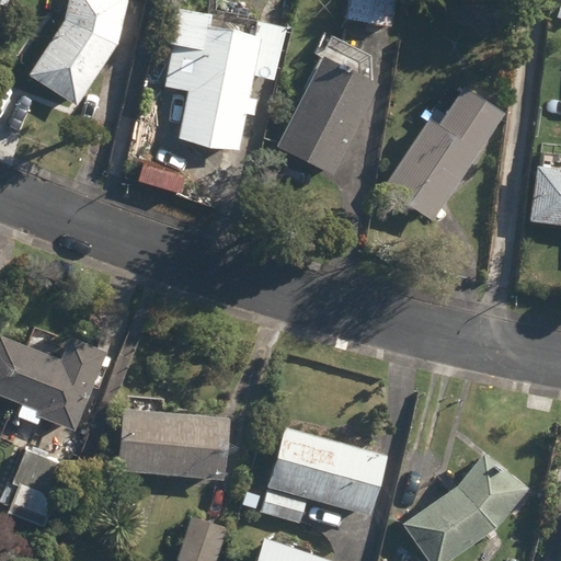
[(31,78),(79,109),(118,48),(129,0),(55,0),(56,2),(60,9),(69,10),(68,20),(31,78)]
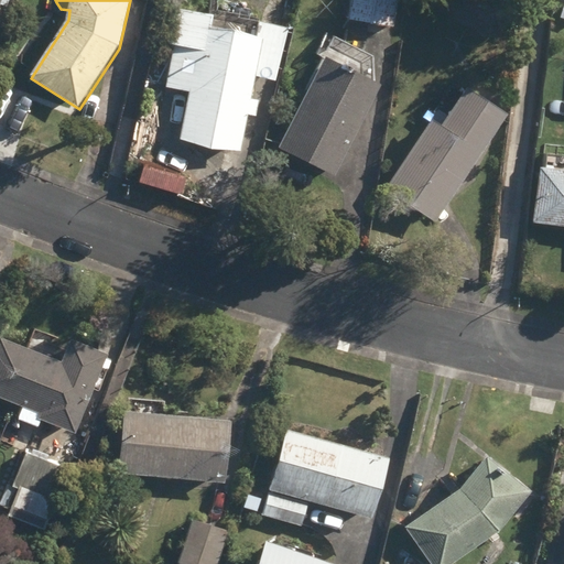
[(353,0),(349,22),(390,29),(394,0),(353,0)]
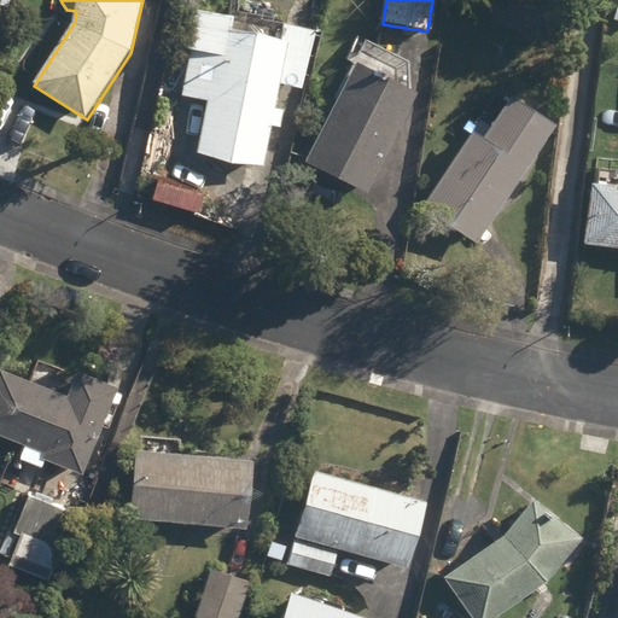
[(503,0),(502,5),(536,12),(538,0),(503,0)]
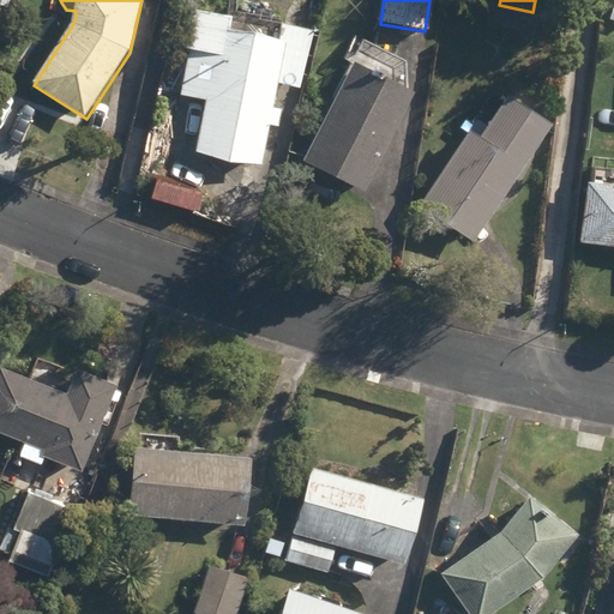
[(198,152),(263,167),(270,128),(280,131),(283,113),(274,110),(288,47),(229,35),(233,20),(193,12),(186,49),(192,52),(182,97),(209,103),(198,152)]
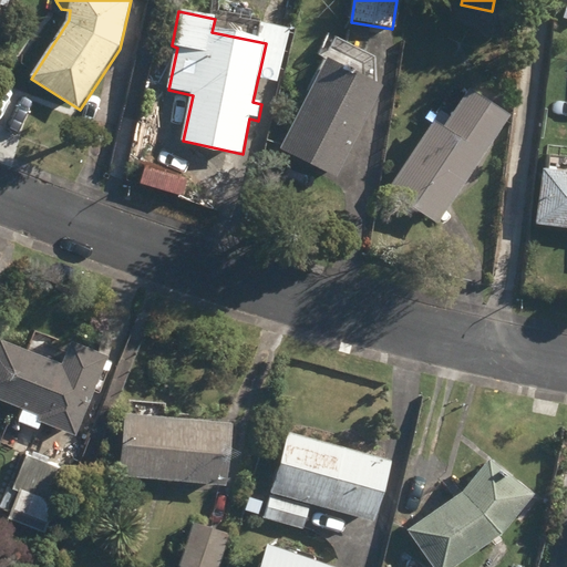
[(281,150),(337,179),(384,89),(360,75),(369,58),(339,41),(281,150)]
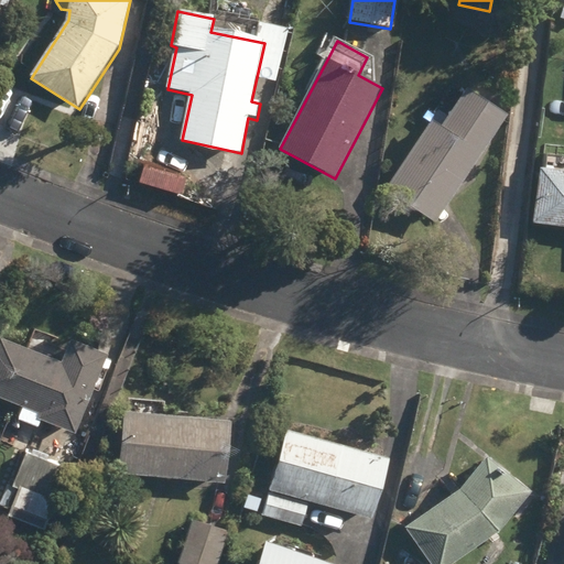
[(392,184),(443,217),(509,117),(469,89),(443,129),(432,121),(392,184)]
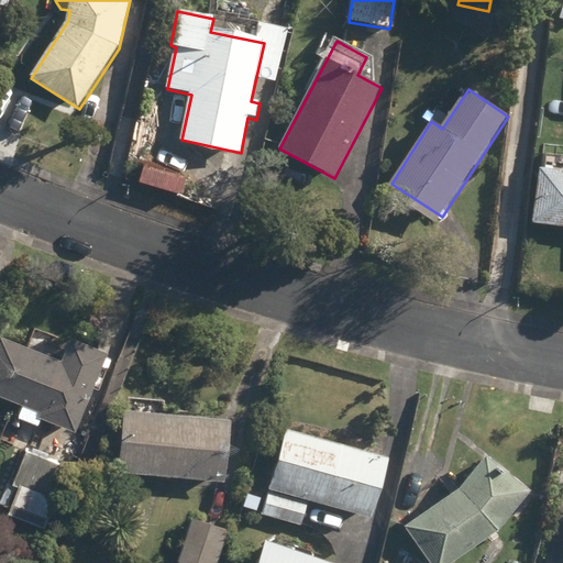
[(154,133),(178,159),(188,150),(165,123),(154,133)]
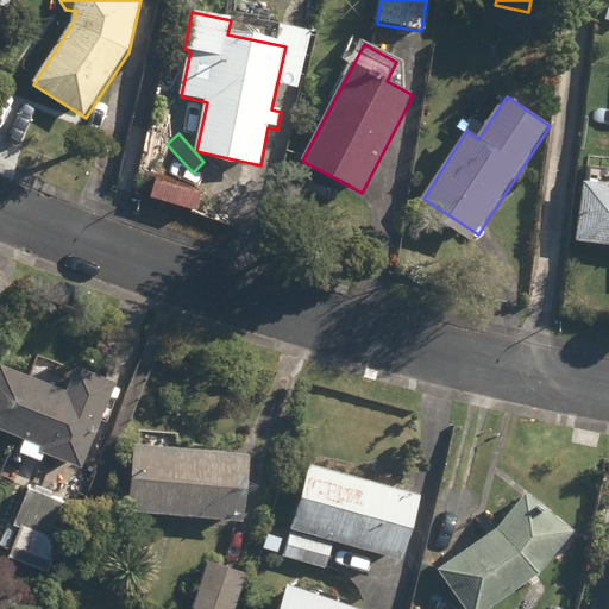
[(608,186),(583,183),(576,243),(608,246),(608,186)]
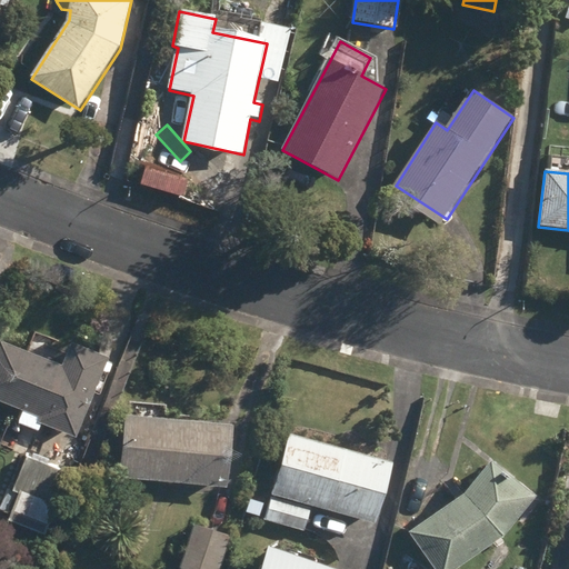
[(41,420),(77,435),(109,353),(73,338),(63,363),(1,338),(0,339),(0,398),(42,416),(41,420)]
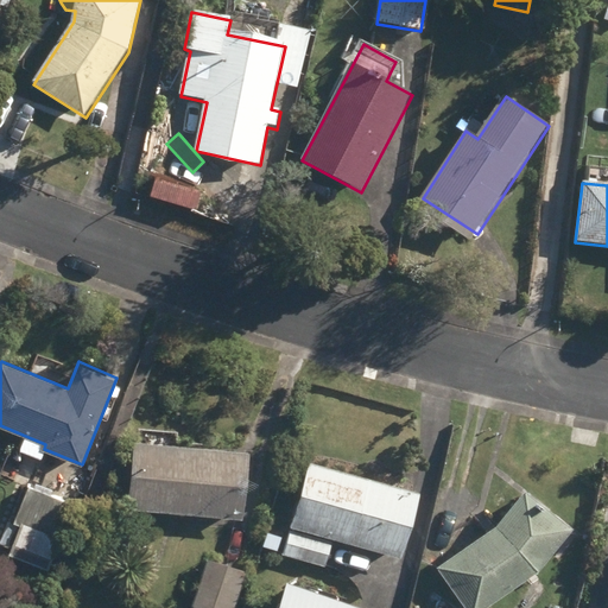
[(128,507),(242,518),(248,451),(134,441),(128,507)]
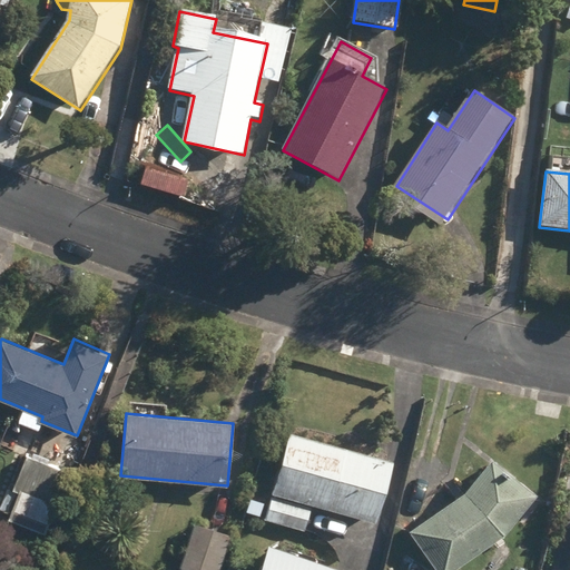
[(273,493),(376,522),(393,460),(291,431),(273,493)]
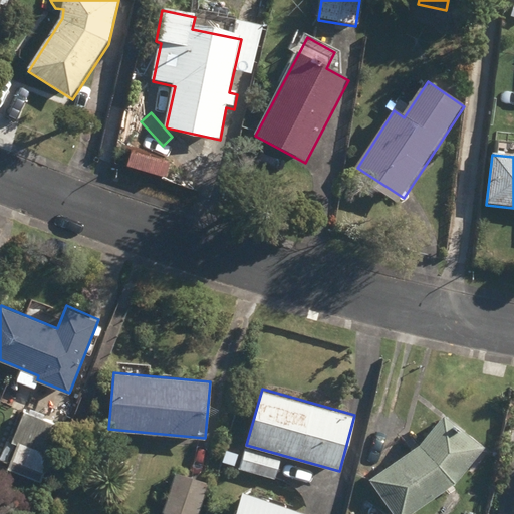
[(12,443),(49,458),(61,426),(25,412),(12,443)]
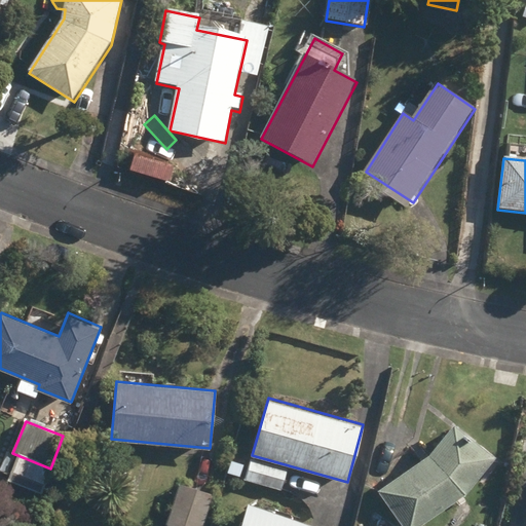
[(380,489),(405,525),(419,525),(467,492),(497,455),(455,421),(428,456),(380,489)]
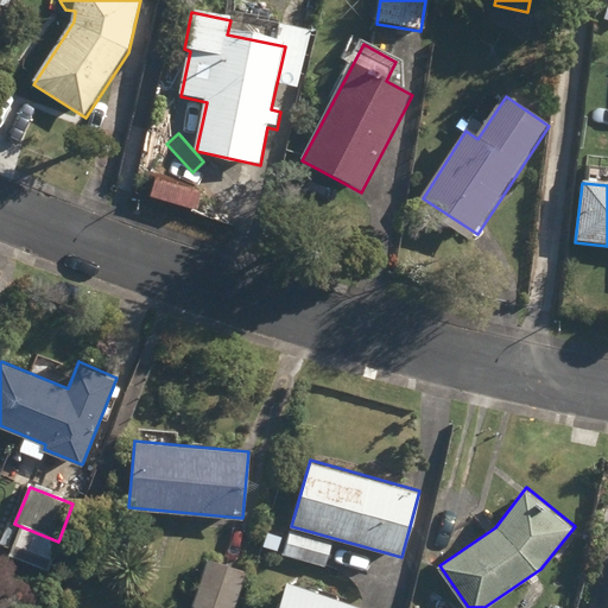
[(286,553),(325,567),(333,545),(295,531),(286,553)]
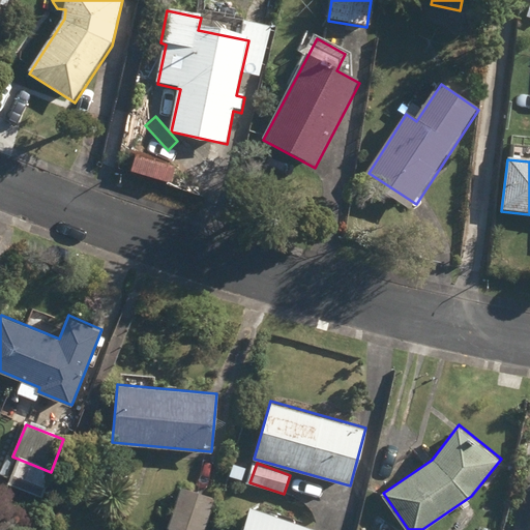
[(168,529),(172,529),(204,529),(214,498),(181,488),(168,529)]
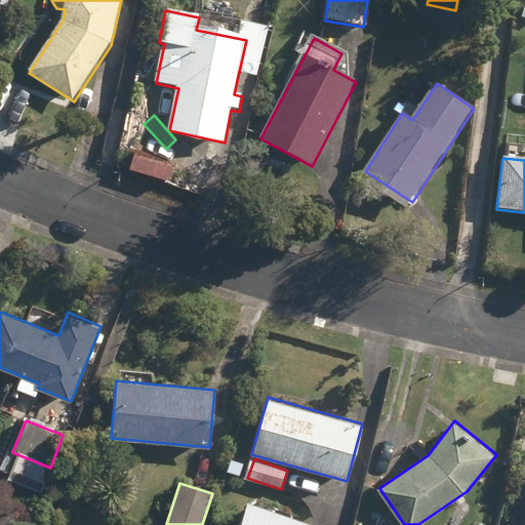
[(239,524),(317,524),(248,500),(239,524)]
